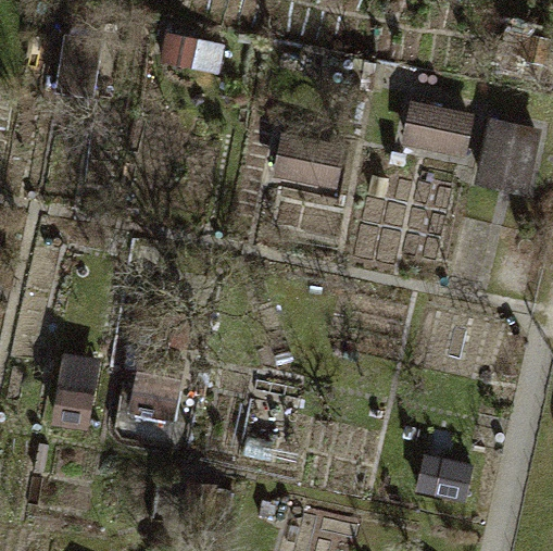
[(64,30),(54,91),(93,99),(103,38),(64,30)]
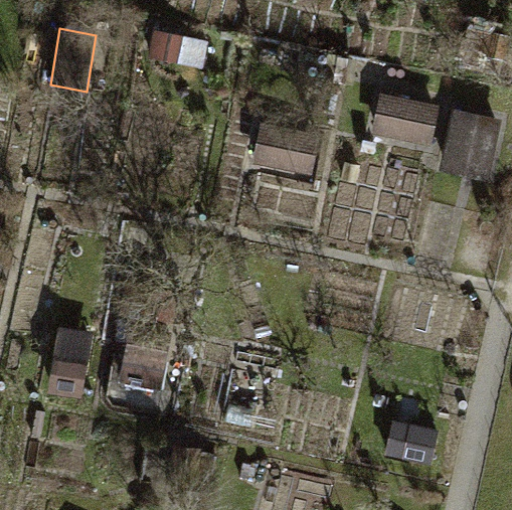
[(202,70),(209,43),(154,30),(148,57),(202,70)]
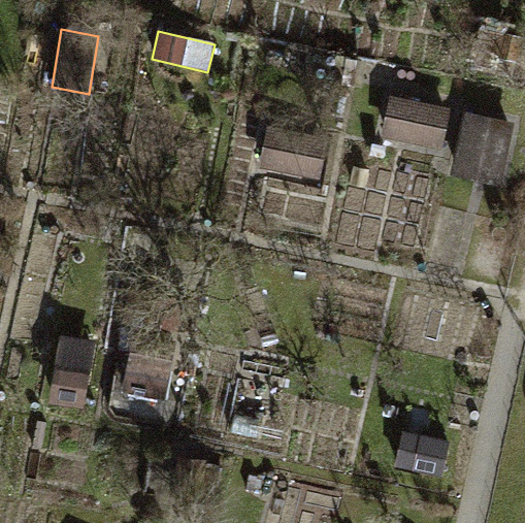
[(439,150),(449,108),(388,95),(379,136),(439,150)]
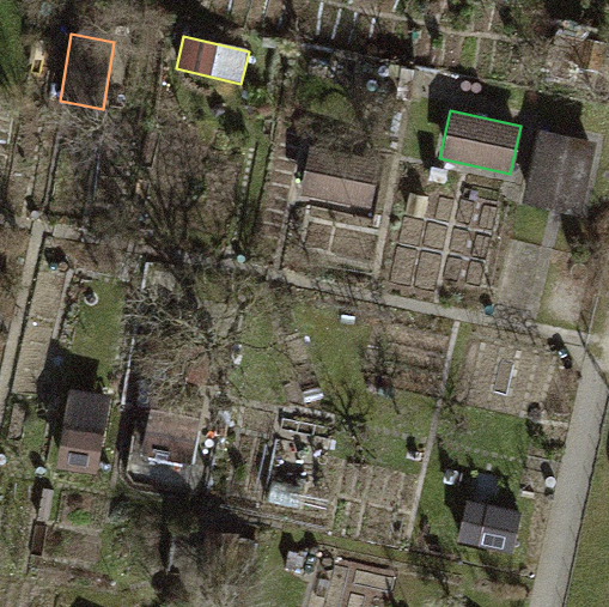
[(536,129),(522,202),(580,214),(596,141),(536,129)]
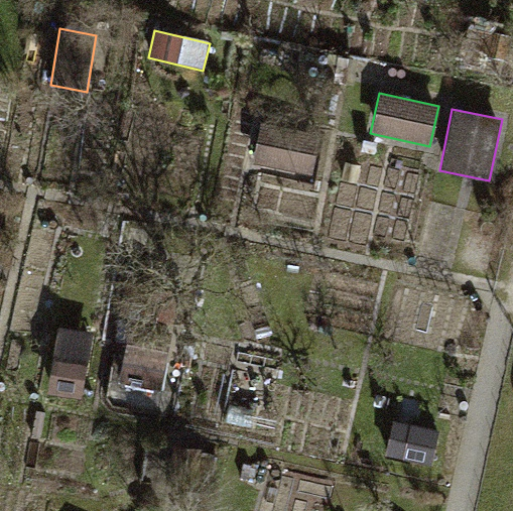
[(251,165),(311,176),(319,136),(259,124),(251,165)]
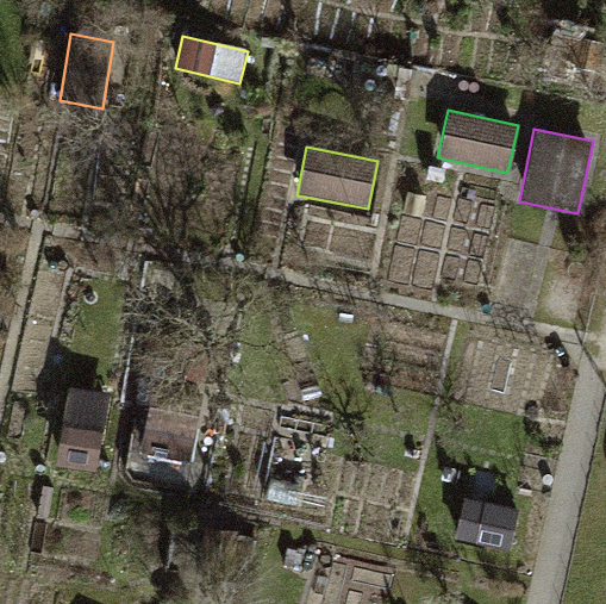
[(55,465),(97,472),(110,396),(68,388),(55,465)]
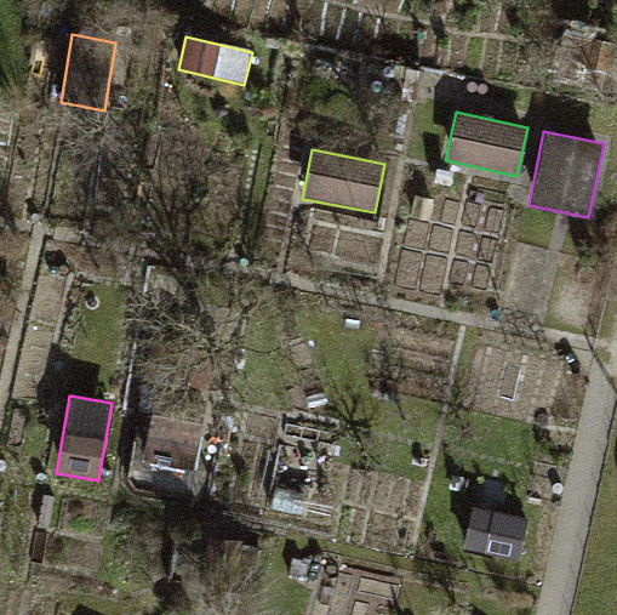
[(192,474),(201,422),(153,414),(143,466),(192,474)]
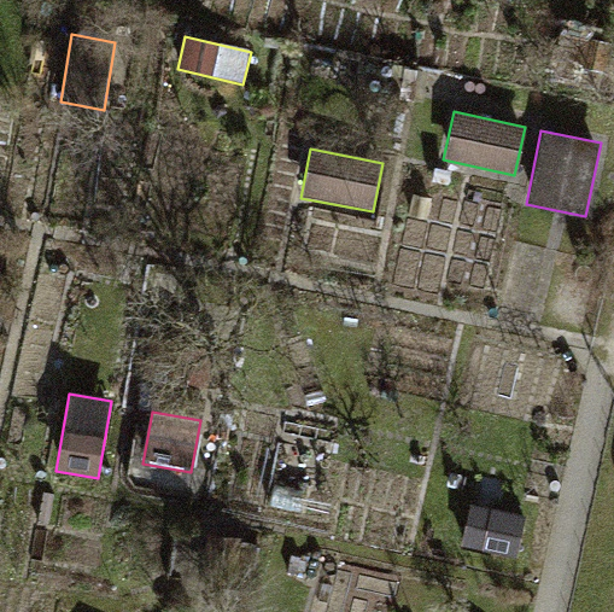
All buildings are outlined.
